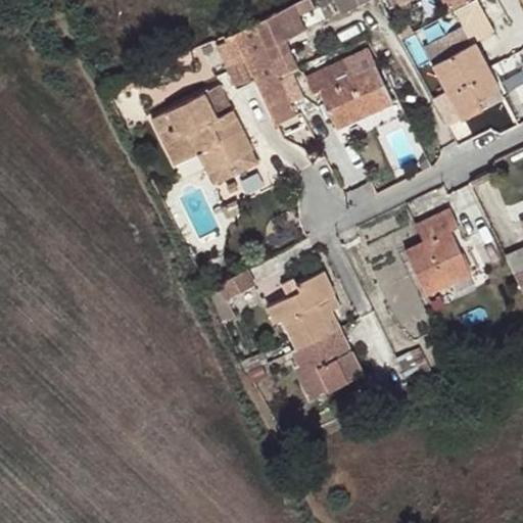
[(332,0),(339,11),(362,0),(332,0)]
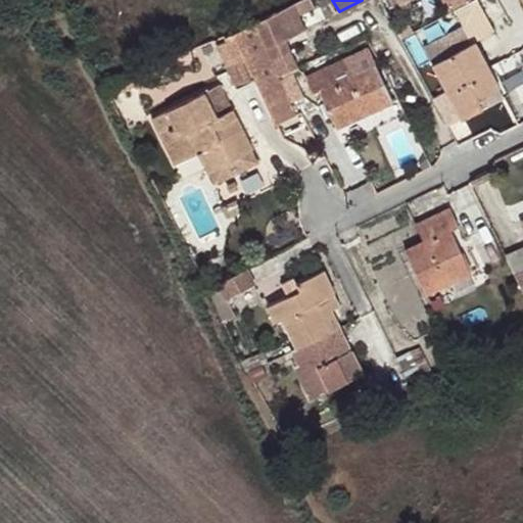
[(468,14),(462,0),(445,8),(450,20),(455,18),(457,30),(466,29),(463,16),(468,14)]
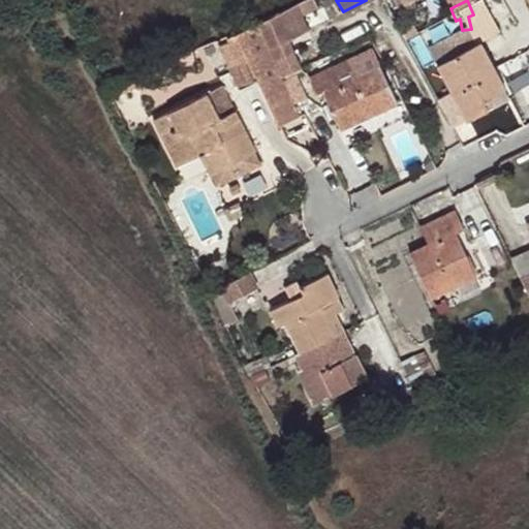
[(278,12),(256,22),(257,24),(280,74),(301,65),(278,12)]
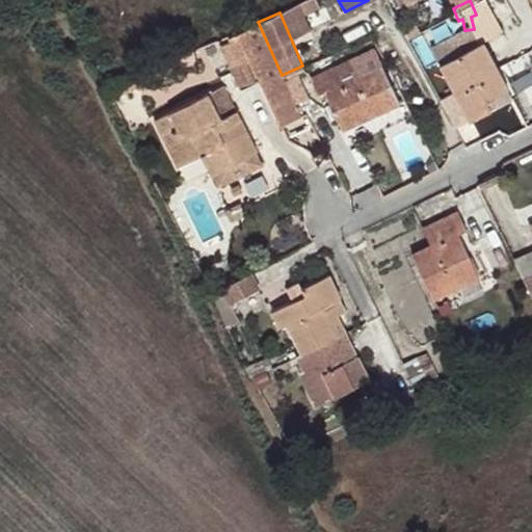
[(299,115),(282,75),(259,24),(228,37),(230,43),(219,48),(239,89),(258,81),(263,91),(277,126),(299,115)]
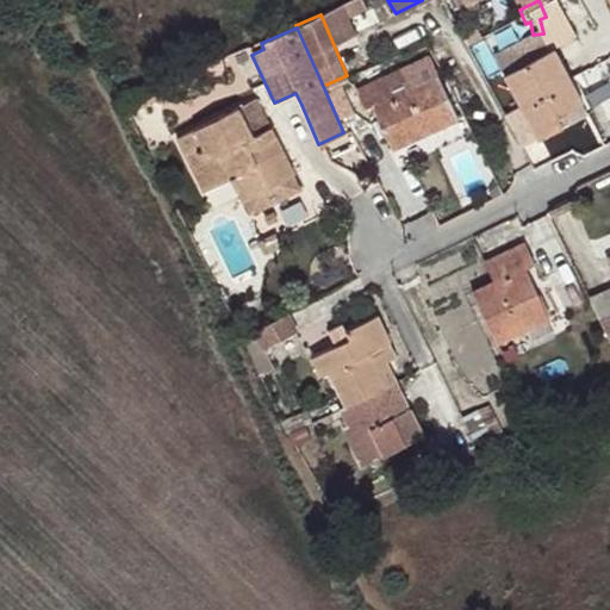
[(520,105),(503,113),(518,144),(558,124),(554,113),(579,100),(553,50),(505,75),(520,105)]
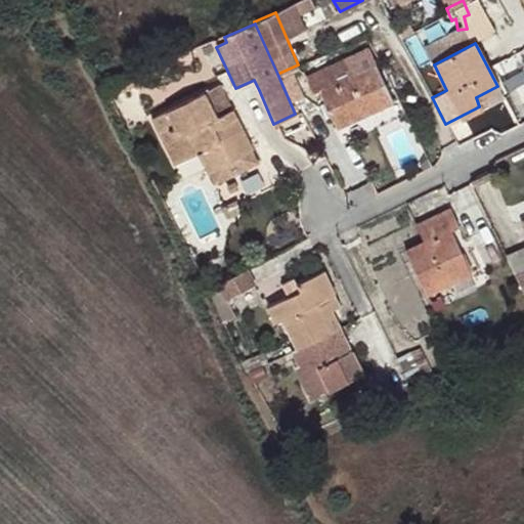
[(356,107),(360,116),(392,102),(375,63),(349,75),(342,59),(304,76),(311,93),(318,90),(332,119),(356,107)]
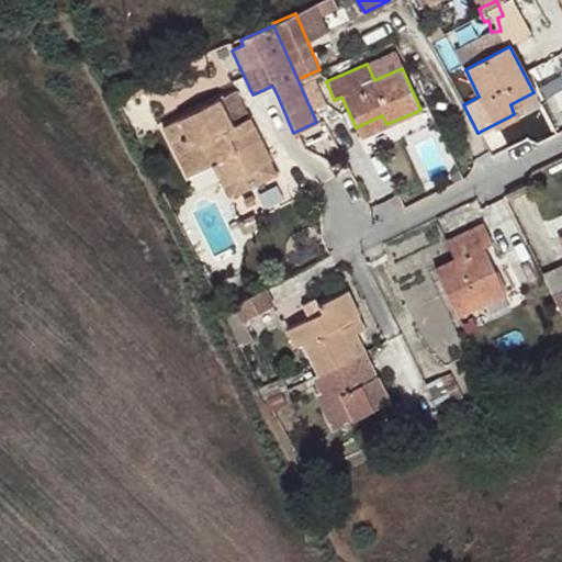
[(257,105),(278,97),(272,86),(253,94),(257,105)]
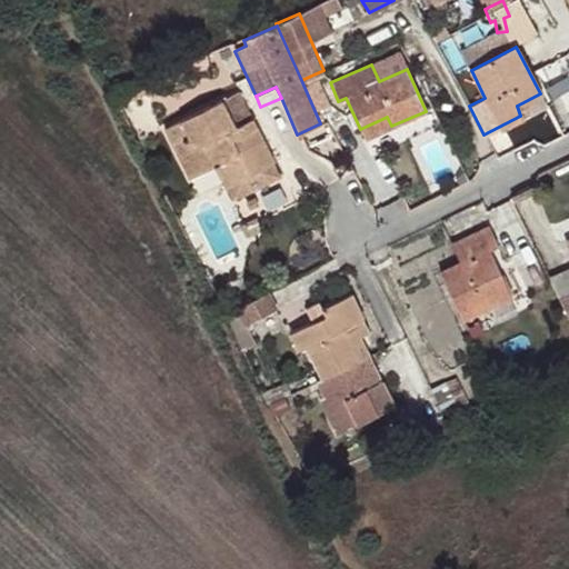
[(546,91),(540,93),(517,106),(520,116),(551,100),(546,91)]
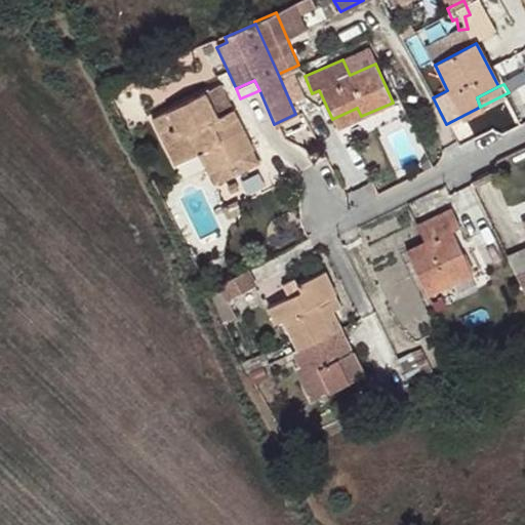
[(249,150),(219,87),(155,119),(174,161),(196,151),(207,171),(210,169),(214,179),(253,162),(247,151),(249,150)]
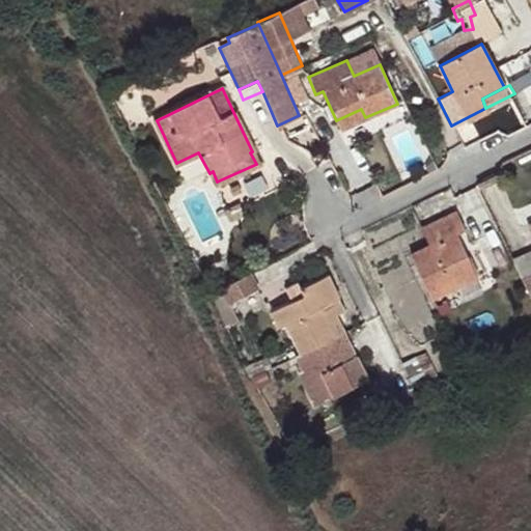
[(340,129),(365,117),(361,109),(336,120),(340,129)]
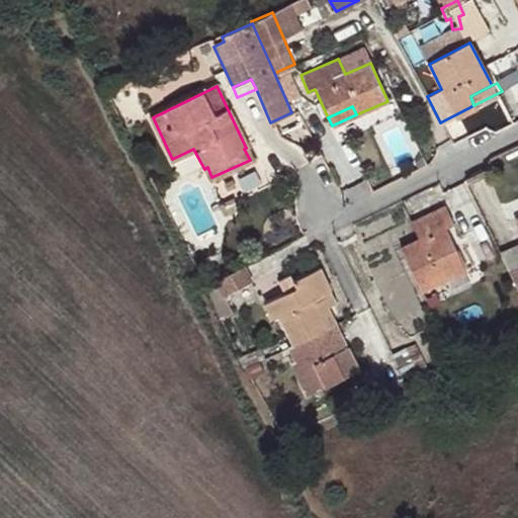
[(237,209),(233,199),(225,203),(226,207),(222,210),(224,216),(237,209)]
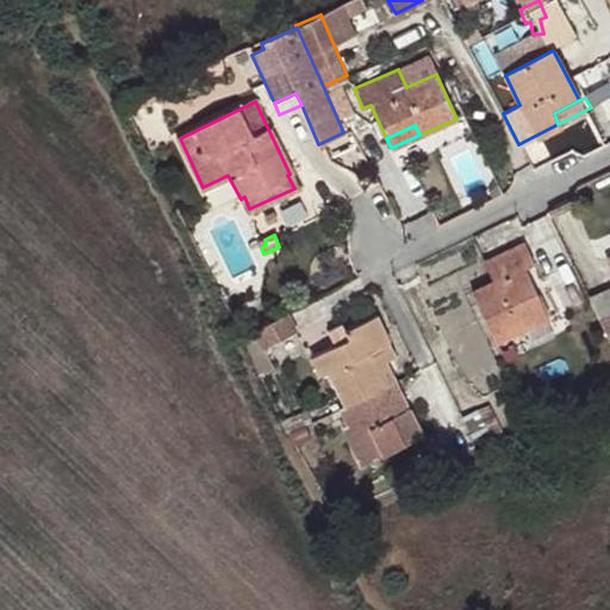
[(517,271),(524,267),(534,265),(523,243),(484,261),(493,282),(473,292),(496,341),(548,317),(536,292),(529,294),(517,271)]
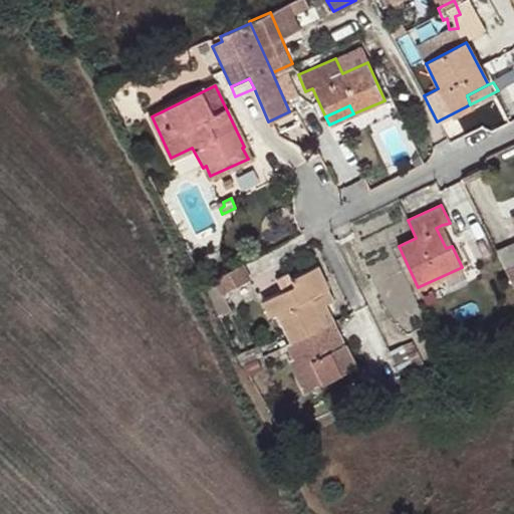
[(452,246),(442,225),(436,228),(446,248),(452,246)]
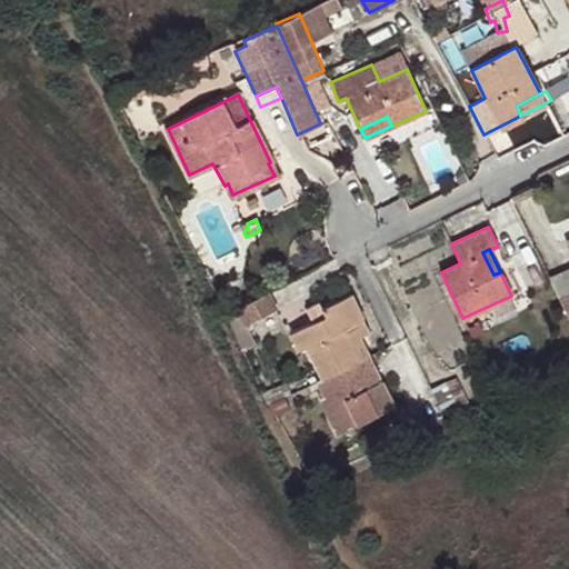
[(568,268),(548,278),(558,299),(568,295),(568,268)]
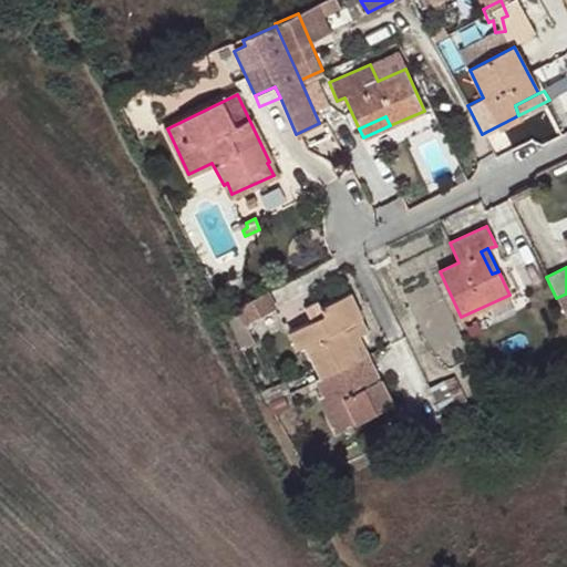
[(275,308),(266,291),(237,307),(245,325),(275,308)]
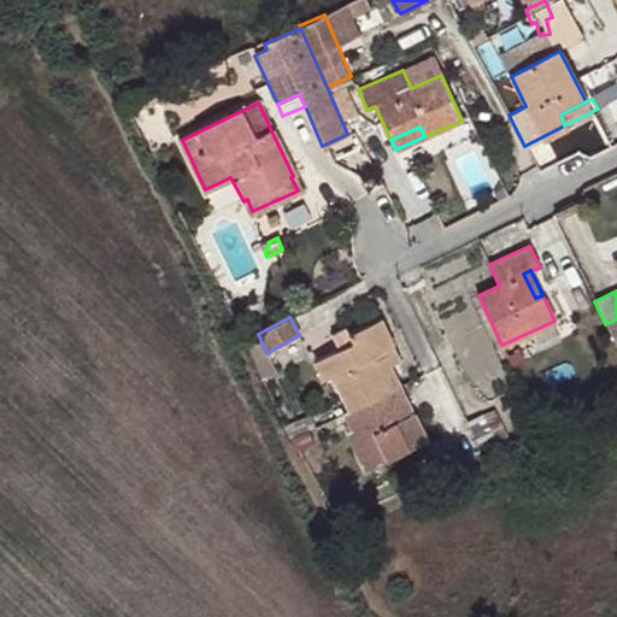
[(330,376),(346,411),(387,392),(370,357),(392,346),(378,319),(347,335),(351,342),(312,362),(322,380),(330,376)]
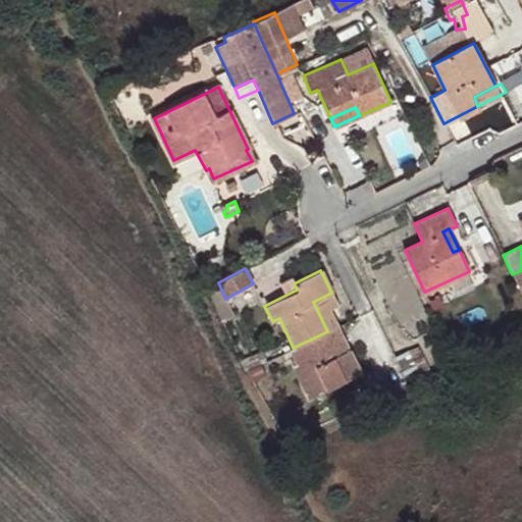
[(218,282),(206,288),(221,320),(231,315),(225,299),(218,282)]
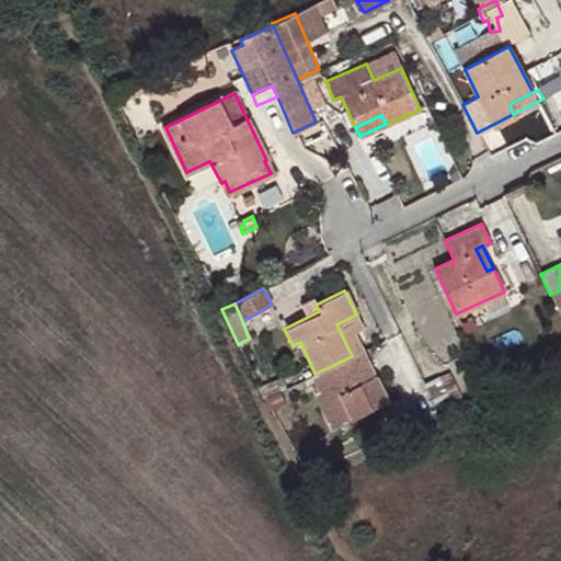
[(352,356),(364,351),(357,336),(363,328),(356,315),(336,324),(352,356)]
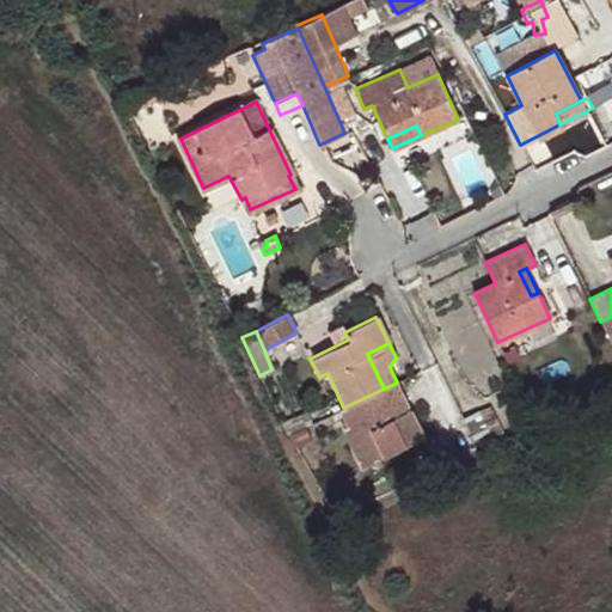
[(519,356),(515,349),(502,354),(505,362),(519,356)]
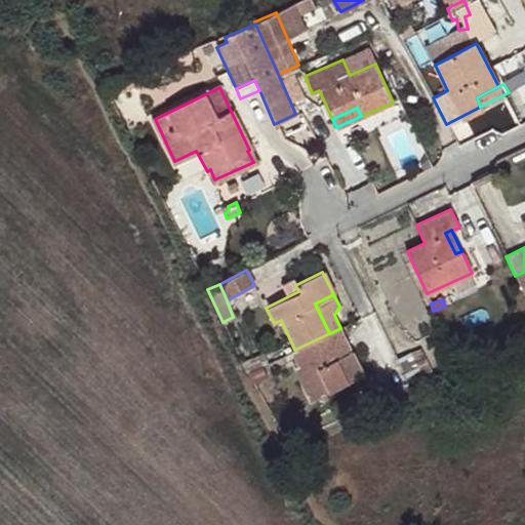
[(351,351),(340,328),(329,333),(339,357),(352,352),(351,351)]
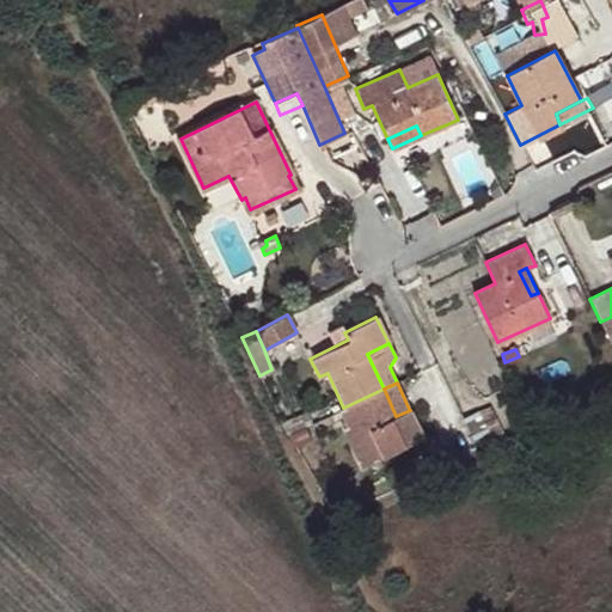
[(343,408),(340,410),(348,426),(343,428),(361,465),(421,438),(410,410),(396,416),(384,389),(343,408)]
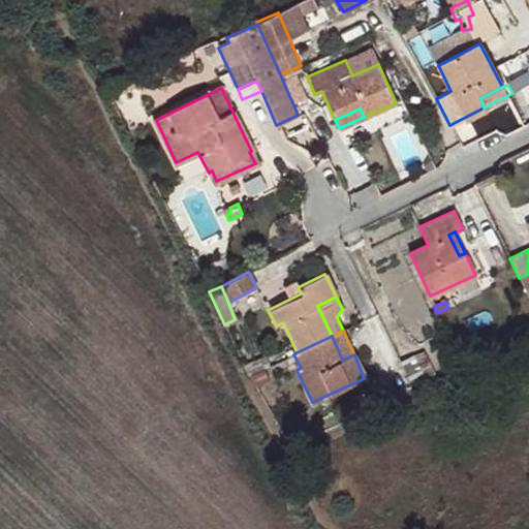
[(400,362),(414,391),(437,380),(424,351),(400,362)]
